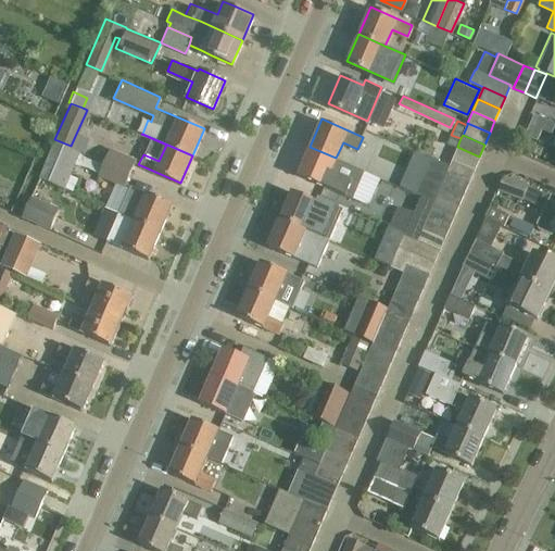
[(71,146),(54,139),(38,176),(62,187),(78,151),(71,148),(71,146)]
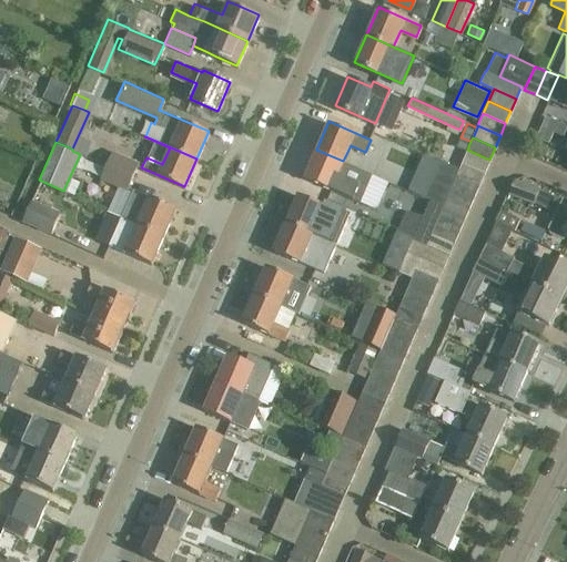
[(113,149),(107,164),(132,175),(139,161),(113,149)]
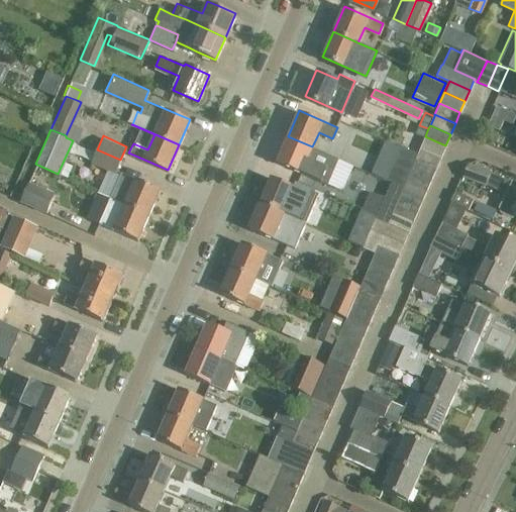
[(288,136),(277,162),(342,190),(352,165),(312,146),(288,136)]
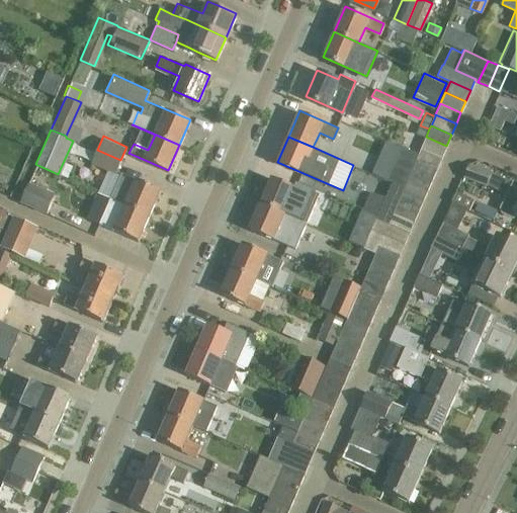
[(426,137),(421,148),(441,157),(446,146),(426,137)]
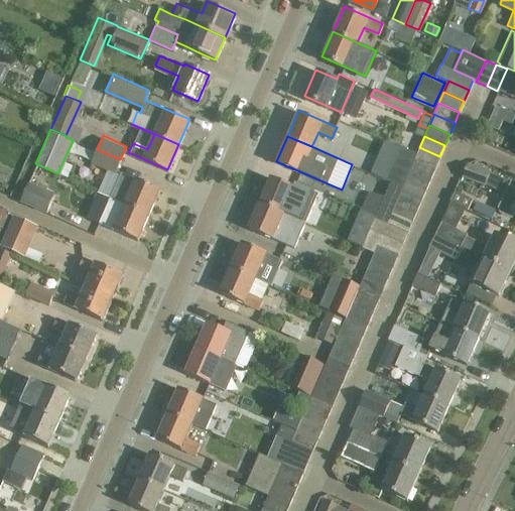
[(419,147),(414,159),(434,167),(439,156),(419,147)]
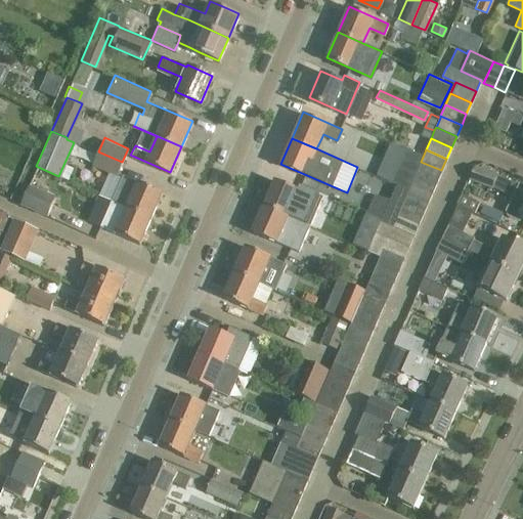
[(92,164),(116,175),(122,162),(98,152),(92,164)]
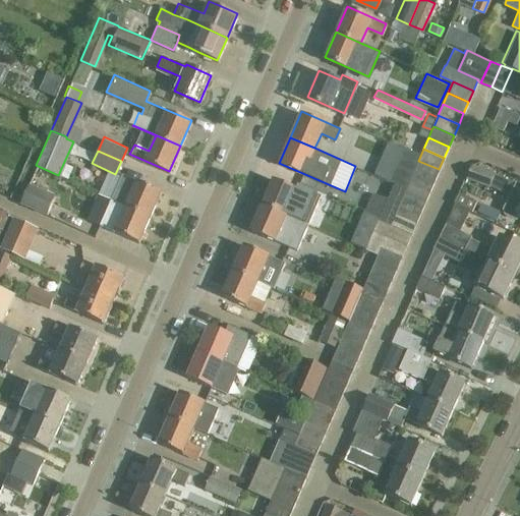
[(404,157),(393,182),(406,187),(409,181),(414,171),(417,162),(404,157)]
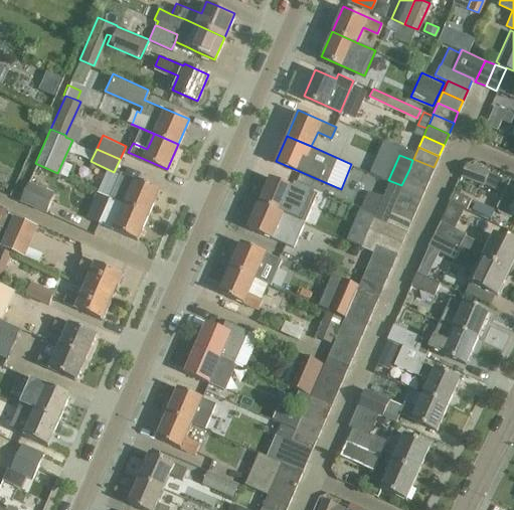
[(430,177),(434,167),(413,159),(412,160),(409,169),(430,177)]
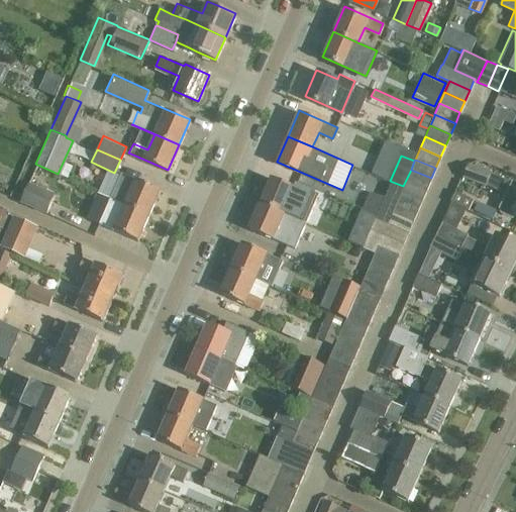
[(486,185),(490,172),(468,164),(462,177),(486,185)]
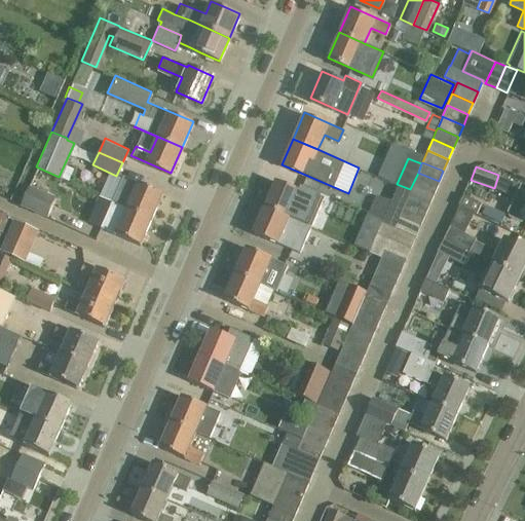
[(6,187),(16,191),(23,176),(12,172),(6,187)]
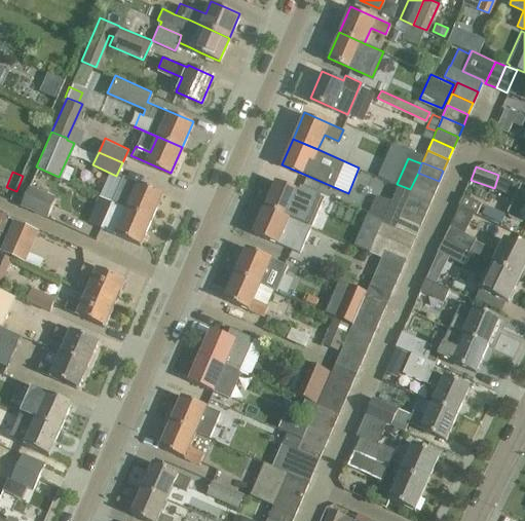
[(439,181),(418,173),(413,183),(434,192),(439,181)]
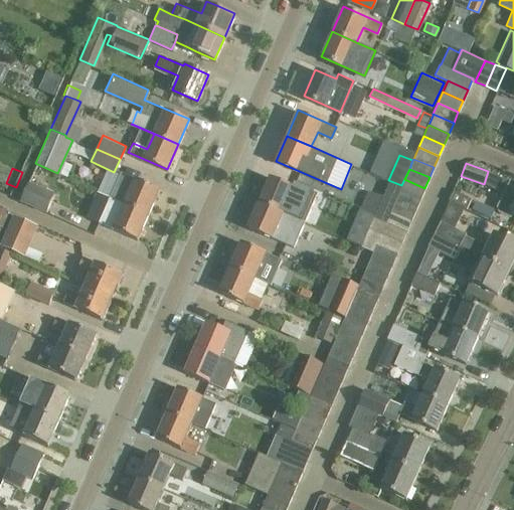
[(121,171),(116,181),(109,196),(148,213),(159,187),(121,171)]
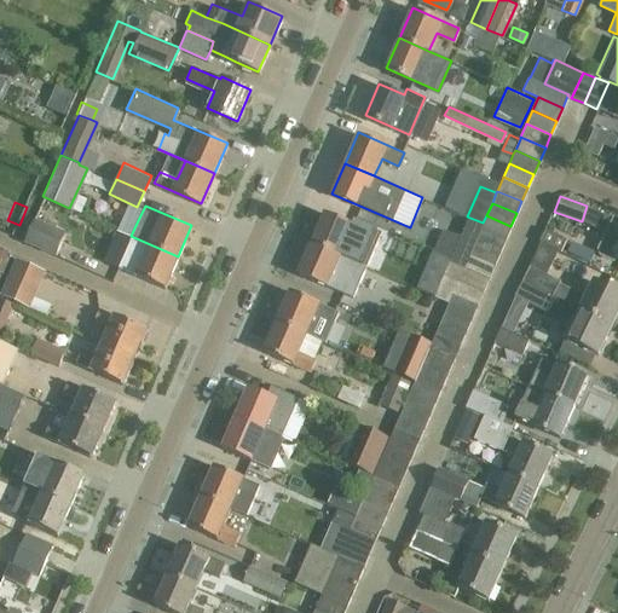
[(324,210),(311,241),(340,254),(365,265),(381,230),(354,218),(352,224),(324,210)]
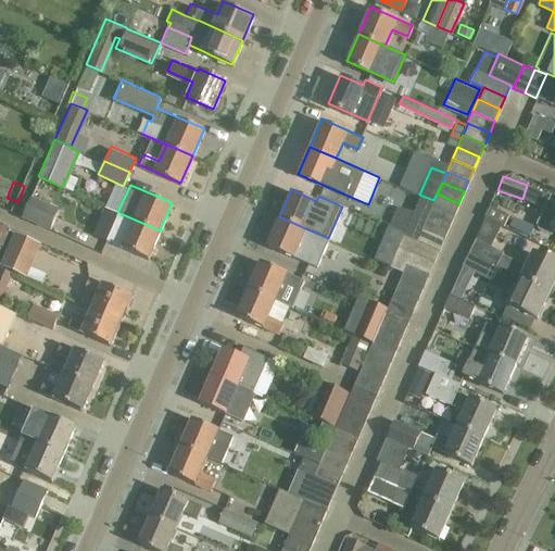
[(537,222),(538,224),(553,233),(554,230),(554,193),(552,192),(537,222)]
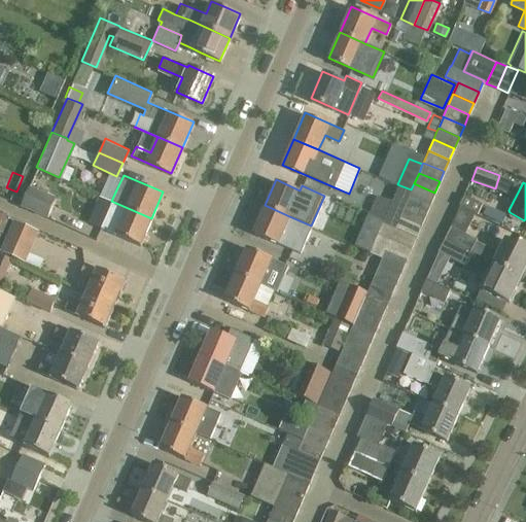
[(430,203),(434,193),(414,183),(411,189),(409,194),(430,203)]
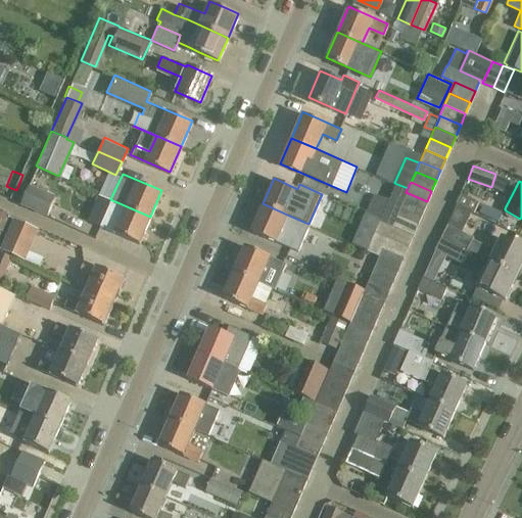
[(29,183),(20,202),(47,214),(55,195),(29,183)]
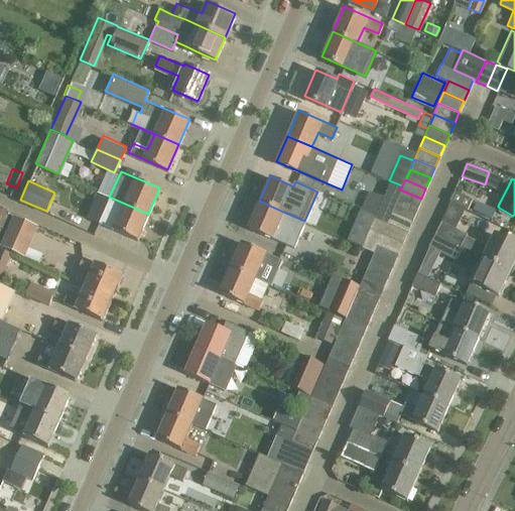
[(369,190),(362,207),(371,212),(375,214),(376,214),(374,217),(386,222),(391,211),(396,200),(400,189),(402,185),(389,180),(383,195),(369,190)]
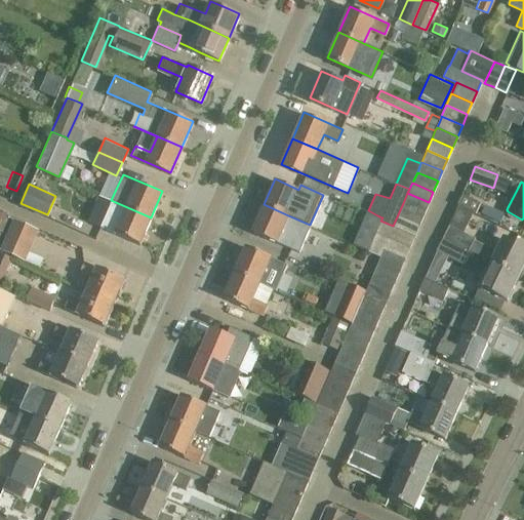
[(424,213),(429,202),(407,193),(403,203),(424,213)]
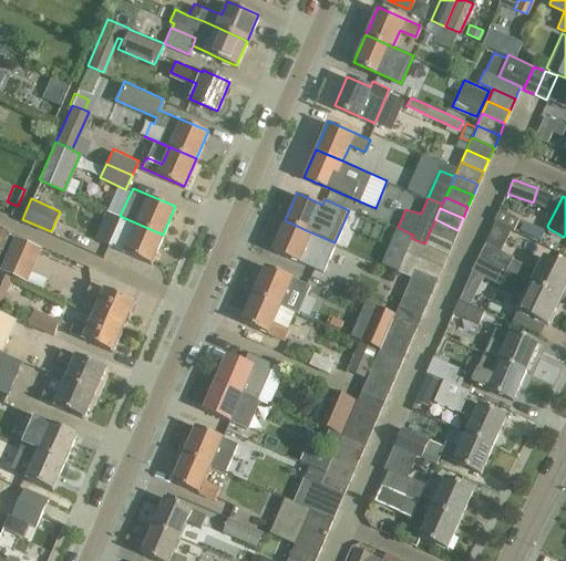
[(493,219),(513,228),(518,217),(498,208),(493,219)]
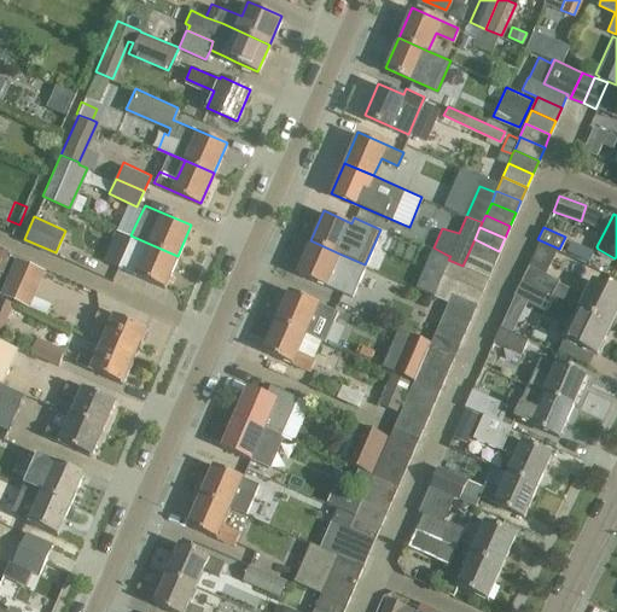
[(178,256),(131,235),(118,266),(164,286),(178,256)]
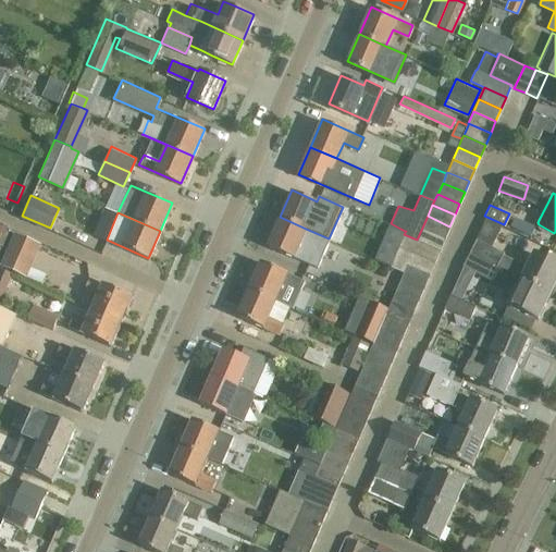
[(445,237),(449,227),(428,216),(422,228),(445,237)]
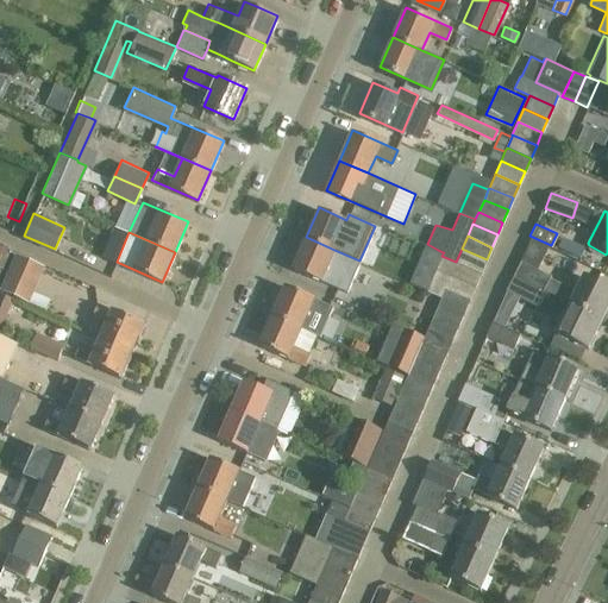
[(293,267),(314,276),(346,290),(359,261),(334,250),(306,237),(293,267)]
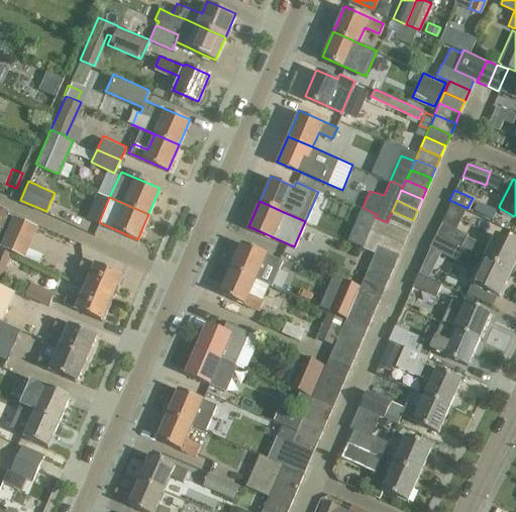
[(408,231),(413,220),(392,211),(387,222),(408,231)]
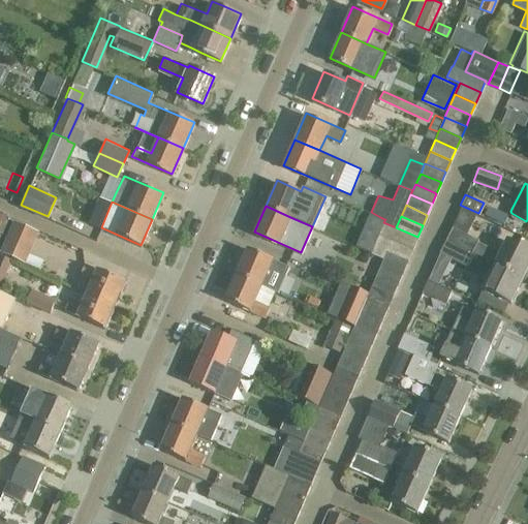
[(37,229),(14,219),(1,250),(38,267),(42,258),(27,252),(37,229)]
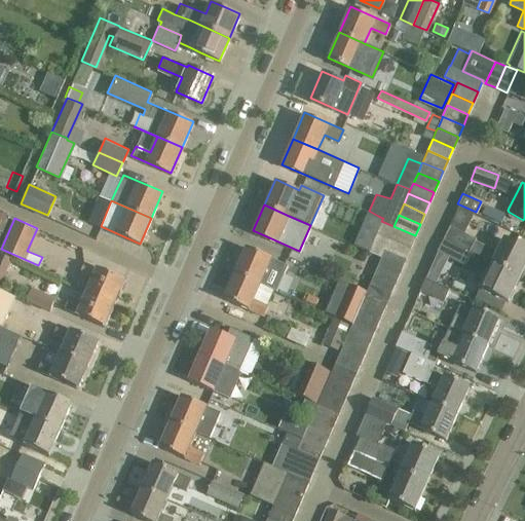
[(415,235),(394,226),(381,221),(380,220),(375,232),(388,238),(410,248),(415,235)]
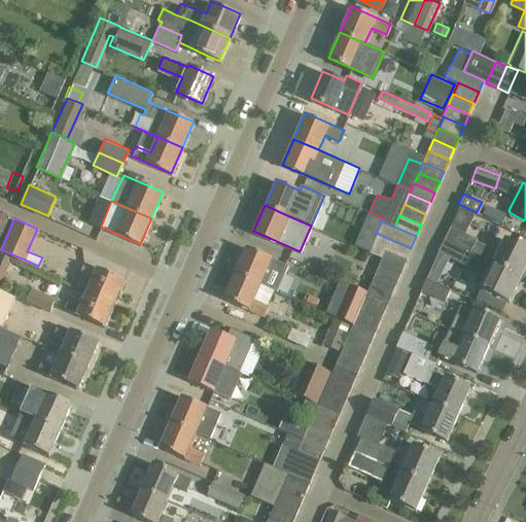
[(445,238),(469,250),(476,239),(451,225),(445,238)]
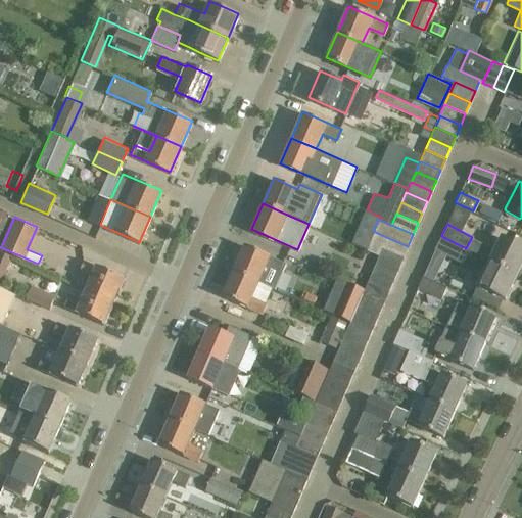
[(408,246),(386,237),(373,231),(365,249),(378,255),(381,248),(402,257),(408,246)]
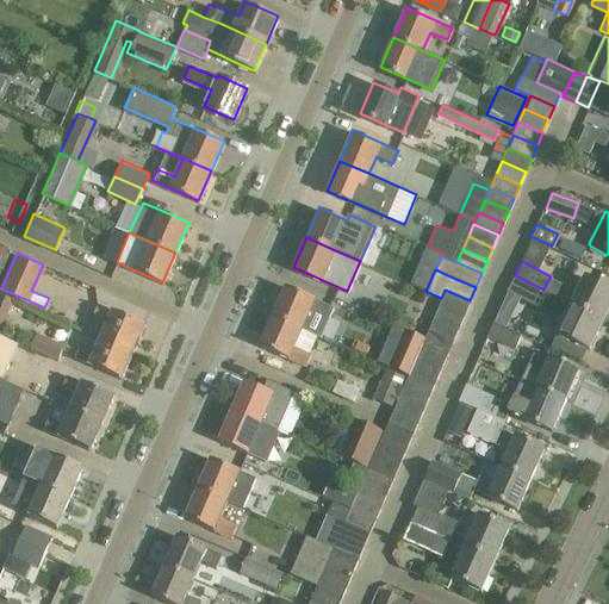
[(544,290),(515,275),(508,290),(536,305),(544,290)]
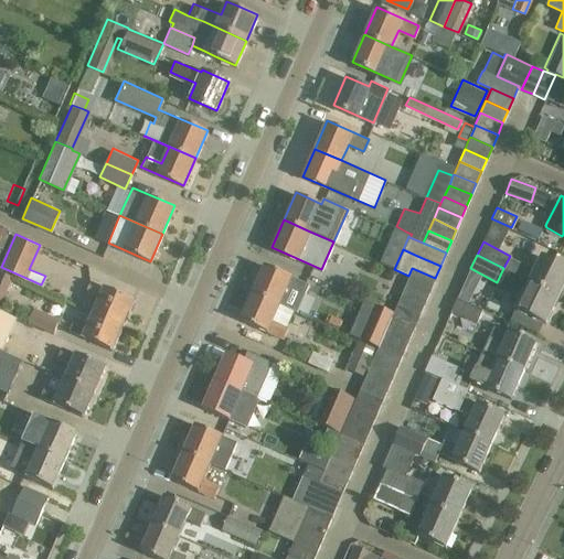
[(510,257),(503,268),(529,280),(557,294),(563,281),(563,265),(542,255),(534,269),(510,257)]
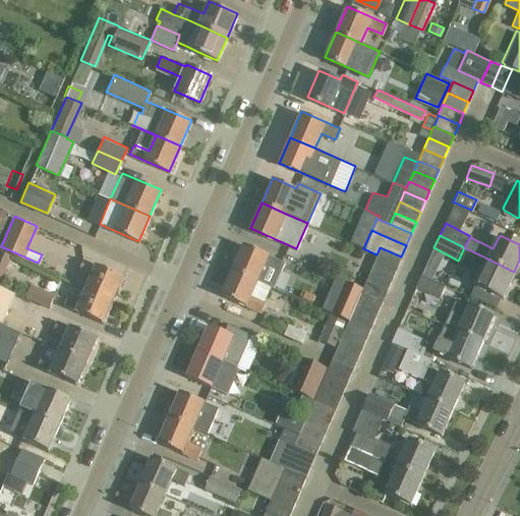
[(243,243),(232,269),(257,280),(273,287),(284,261),(243,243)]
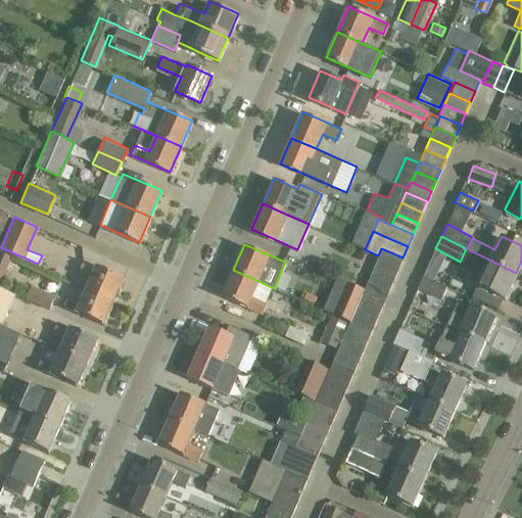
[(397,269),(402,257),(381,248),(378,255),(376,260),(397,269)]
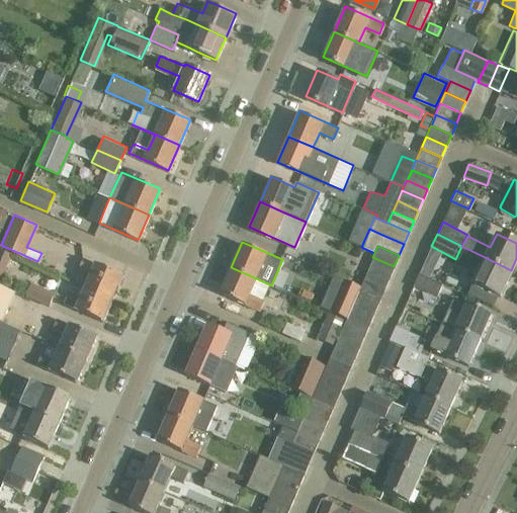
[(461,246),(455,258),(479,269),(472,281),(482,285),(499,294),(511,270),(485,257),(461,246)]
